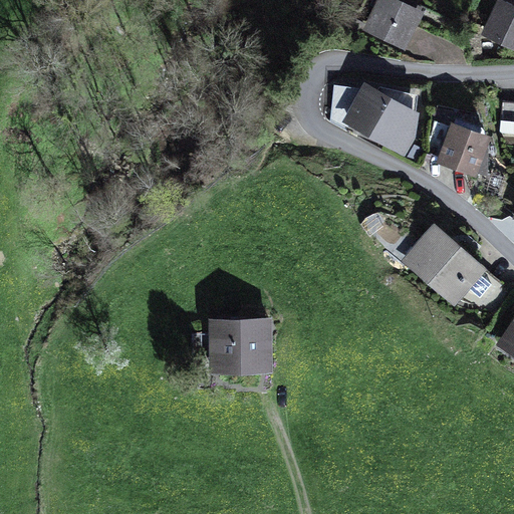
[(427,8),(410,0),(376,0),(362,31),(406,51),(427,8)]
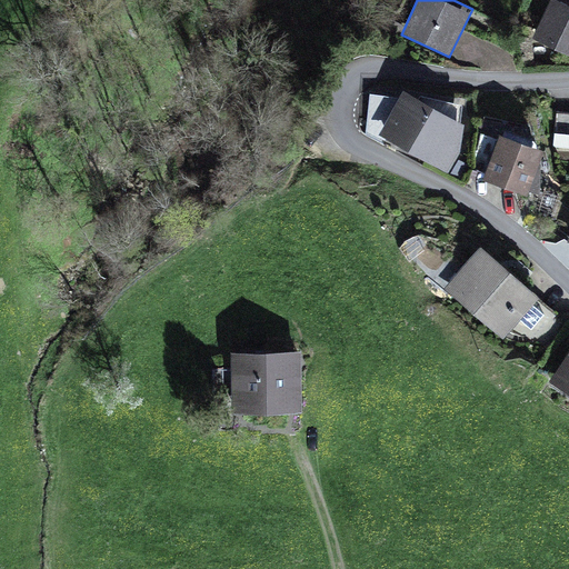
[(568,3),(561,0),(549,0),(532,37),(568,55),(568,3)]
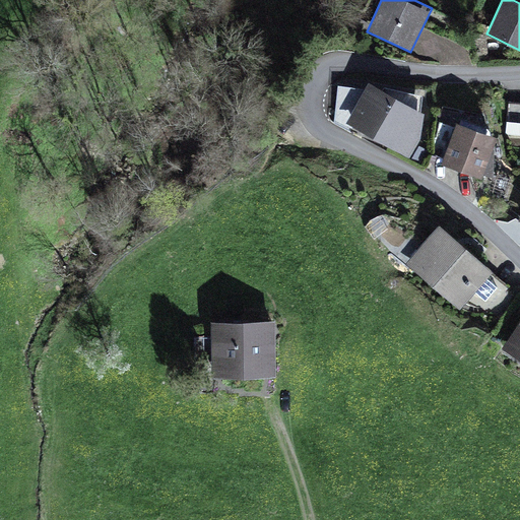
[(425,112),(369,81),(345,122),(410,158),(421,138),(425,112)]
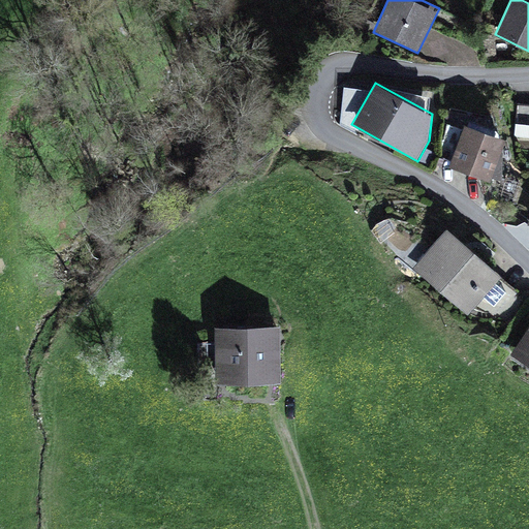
[(506,137),(465,123),(449,167),(491,182),(506,137)]
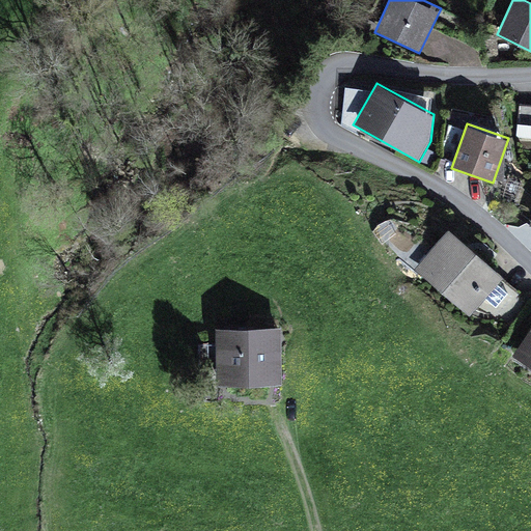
[(504,275),(449,228),(415,269),(469,315),(504,275)]
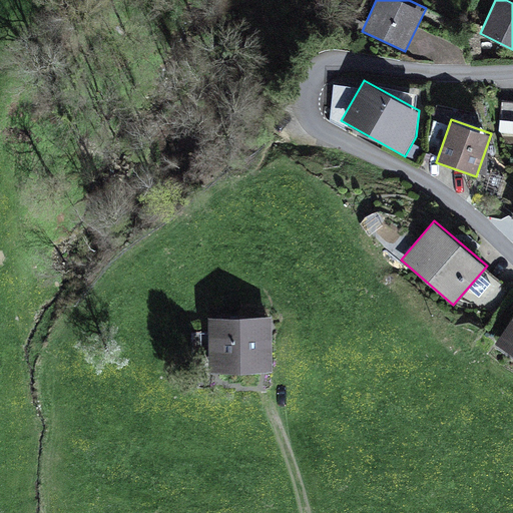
[(273,316),(209,316),(210,372),(273,371),(273,316)]
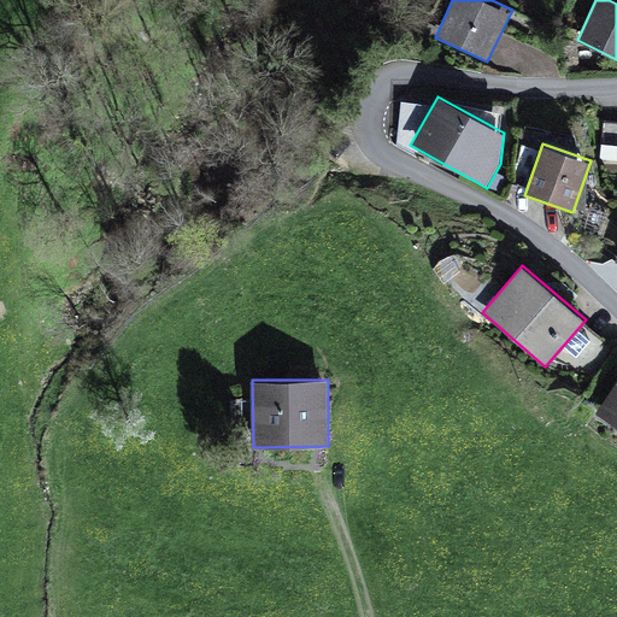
[(616,380),(595,413),(616,427),(616,380)]
